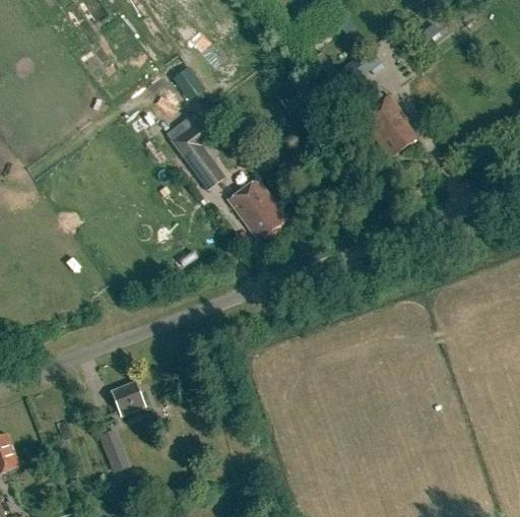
[(381,62),(370,48),(330,78),(340,91),(381,62)]
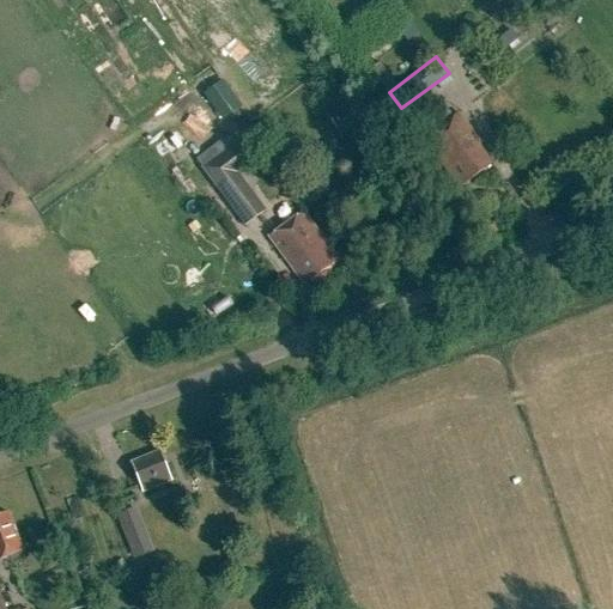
[(220,75),(199,92),(219,119),(241,102),(220,75)]
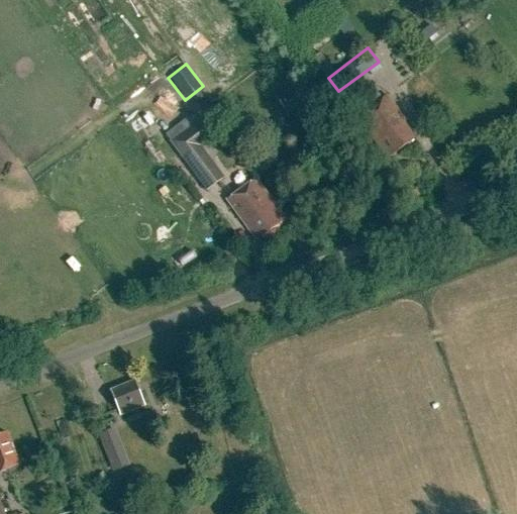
[(373,85),(352,100),(362,112),(357,116),(387,156),(415,135),(404,120),(406,118),(388,93),(383,97),(373,85)]
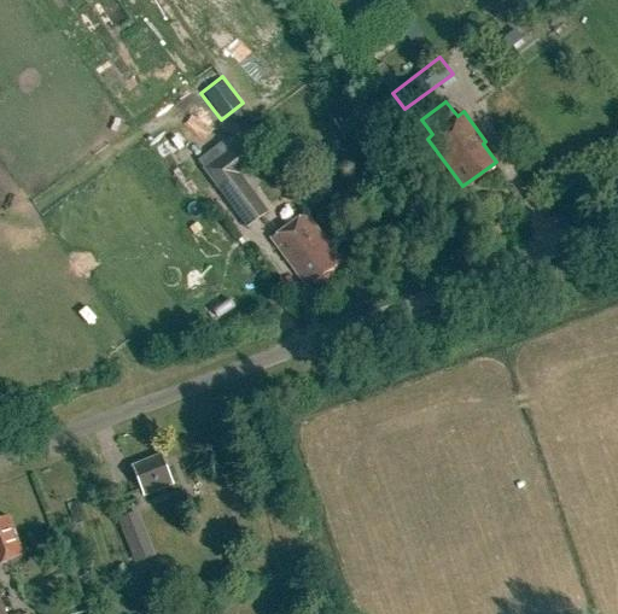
[(197,158),(246,224),(268,209),(240,171),(252,162),(231,133),(197,158)]
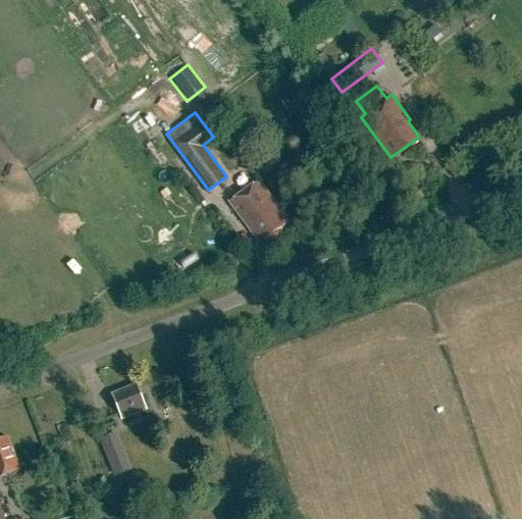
[(258,177),(229,199),(257,238),(264,234),(266,236),(289,219),(258,177)]
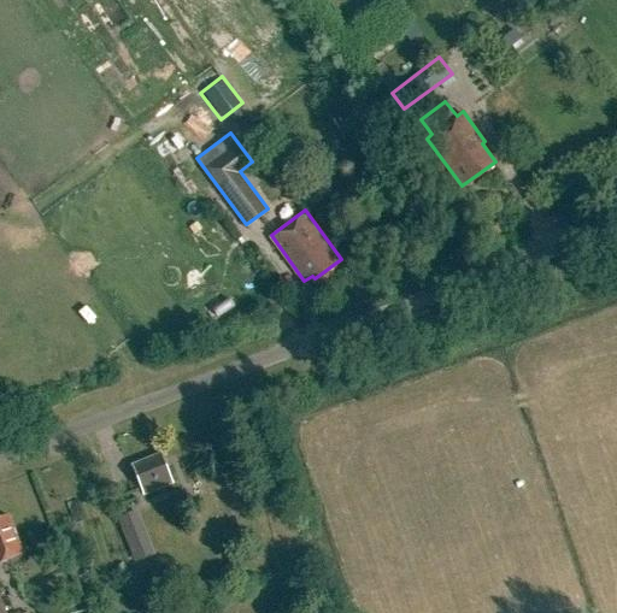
[(159,455),(131,467),(144,496),(171,483),(159,455)]
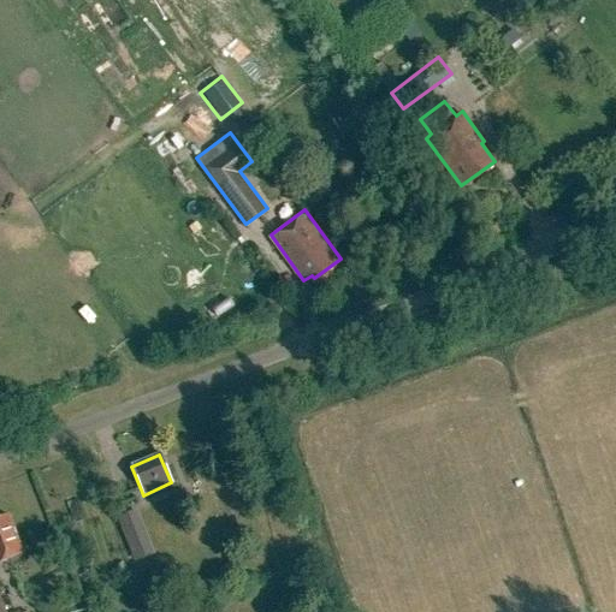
[(112,511),(130,557),(152,548),(134,503),(112,511)]
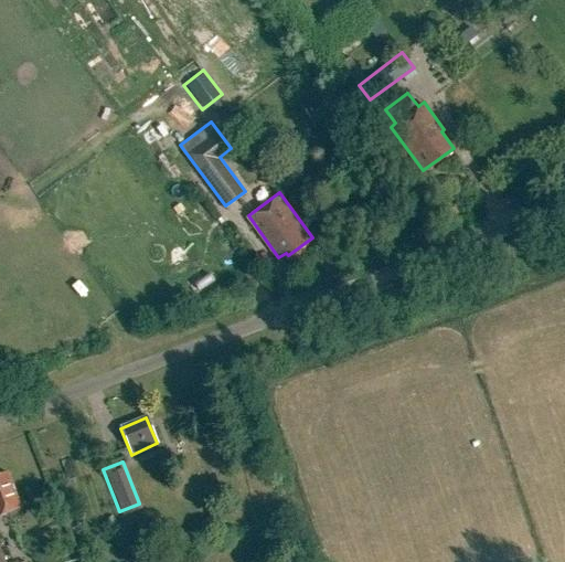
[(6,474),(0,475),(0,516),(20,508),(6,474)]
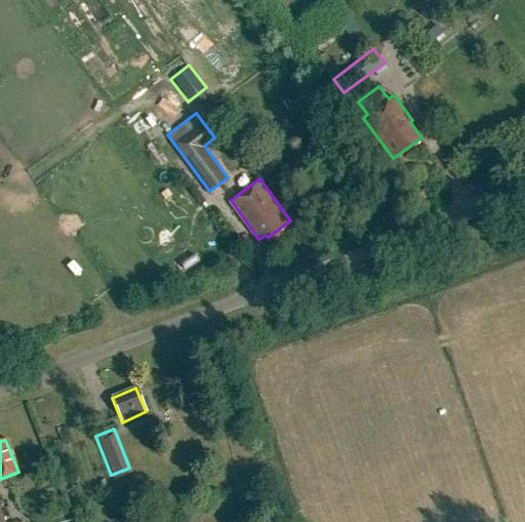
All buildings are outlined.
